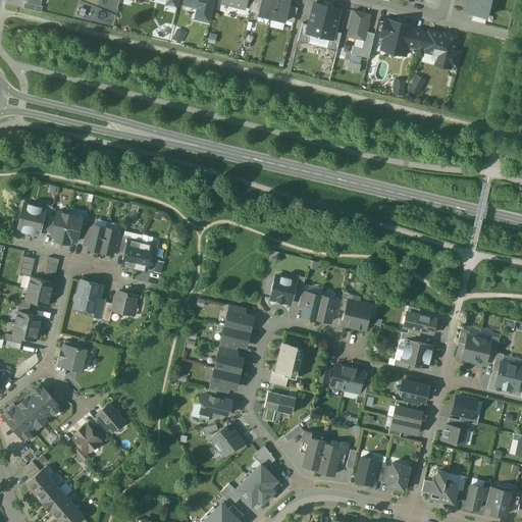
[(186,0),(185,6),(204,11),(206,0),(186,0)]
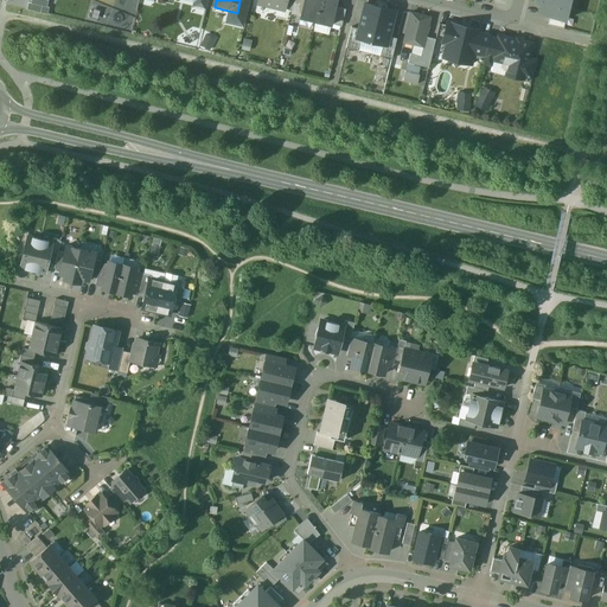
[(250,0),(240,0),(237,13),(235,24),(244,26),(250,0)]
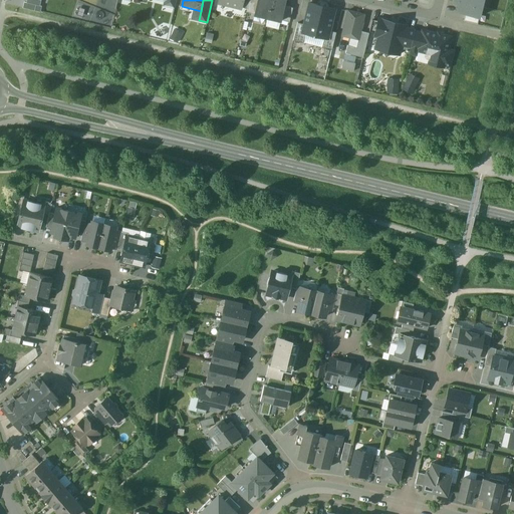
[(219,0),(219,1),(226,3),(226,6),(241,10),(242,8),(243,0),(219,0)]
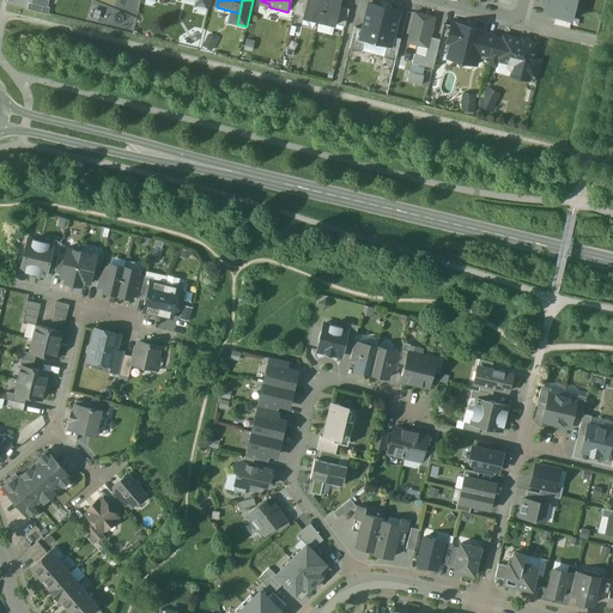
[(308,1),(304,0),(297,0),(295,11),(293,16),(304,18),(308,1)]
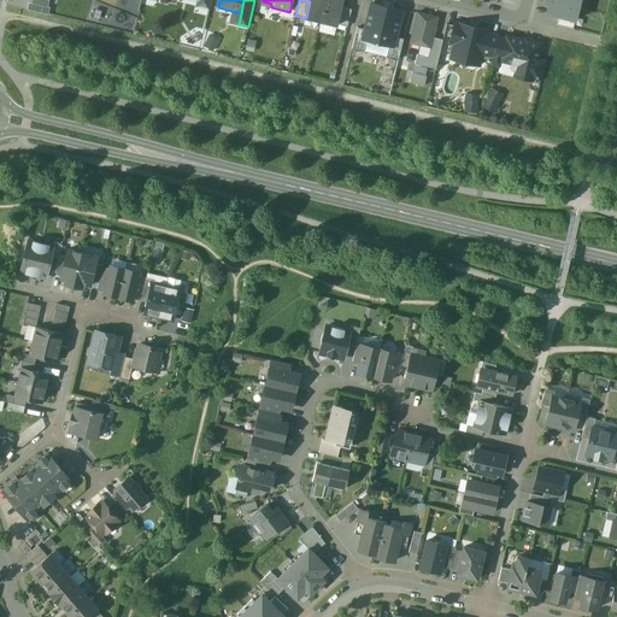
[(310,0),(310,1),(306,18),(322,22),(327,0),(310,0)]
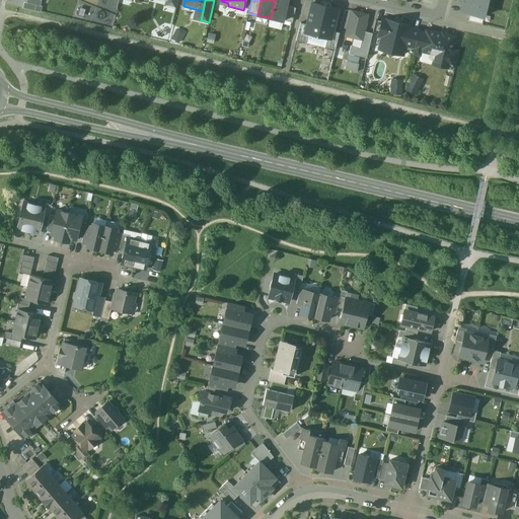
[(275,0),(271,18),(284,21),(287,7),(288,0),(275,0)]
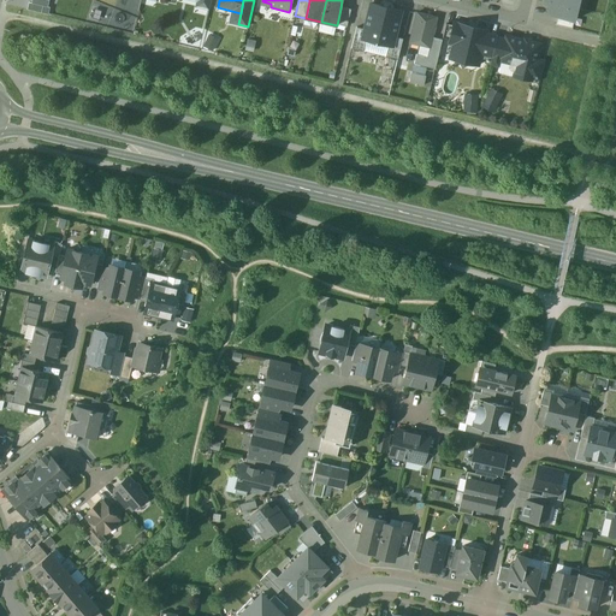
[(575,21),(578,10),(578,9),(545,1),(545,4),(550,5),(548,15),(558,17),(575,21)]
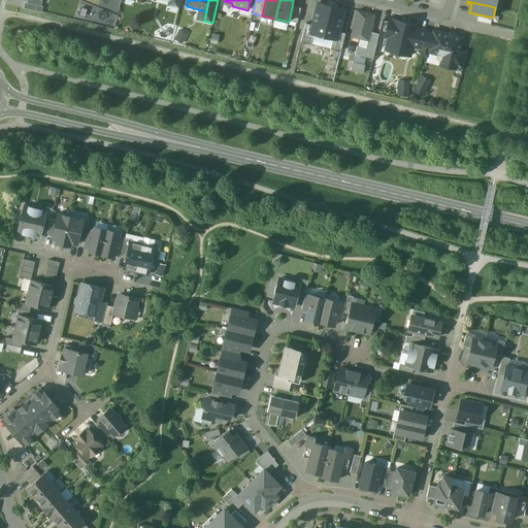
[(42,7),(25,3),(24,8),(41,12),(42,7)]
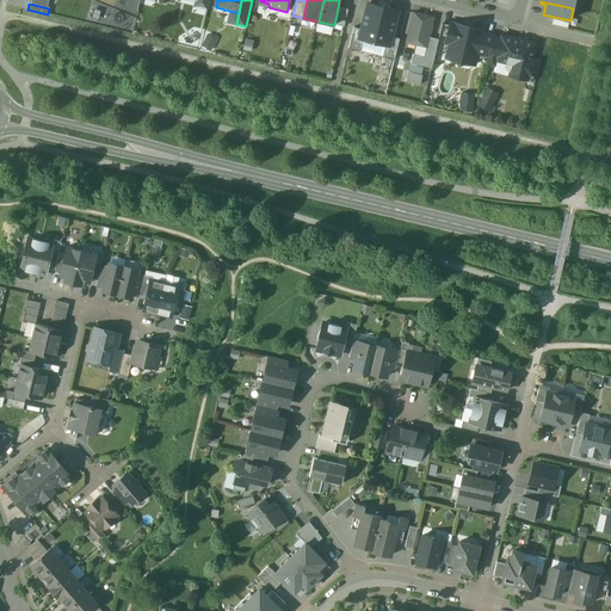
[(399,12),(368,5),(362,30),(359,39),(364,39),(387,45),(390,47),(392,38),(399,12)]
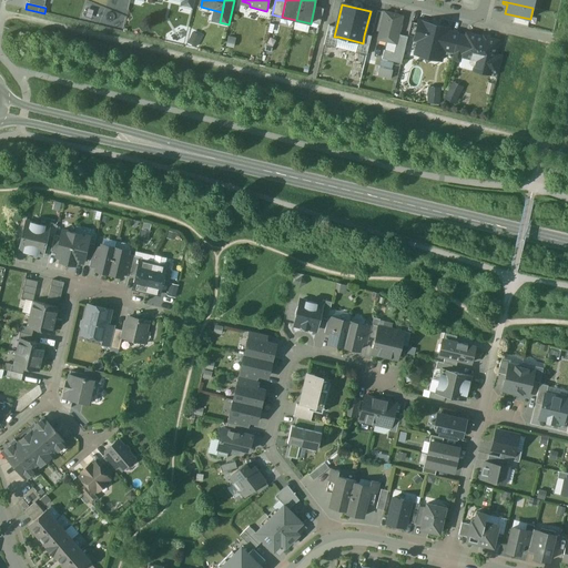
[(323,10),(314,8),(311,23),(320,26),(323,10)]
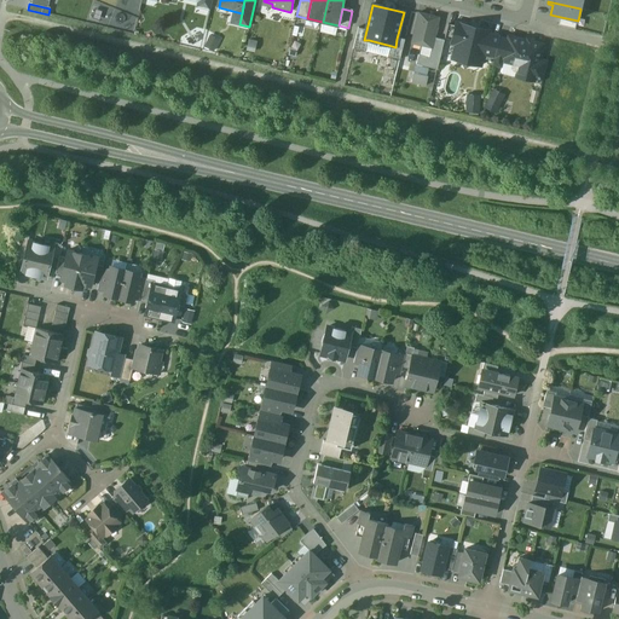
[(439,18),(420,13),(411,44),(432,48),(434,38),(439,18)]
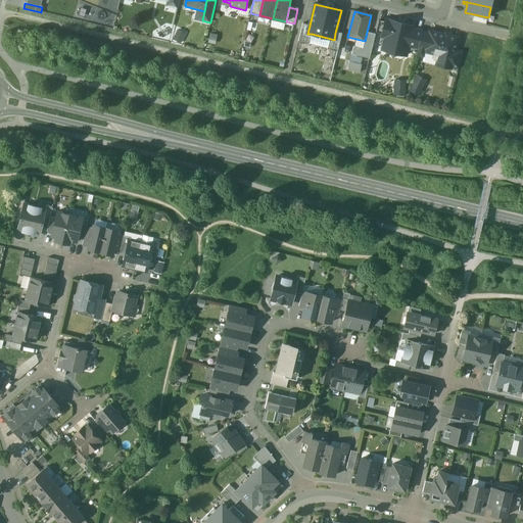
[(488,17),(474,14),(472,21),(486,26),(488,17)]
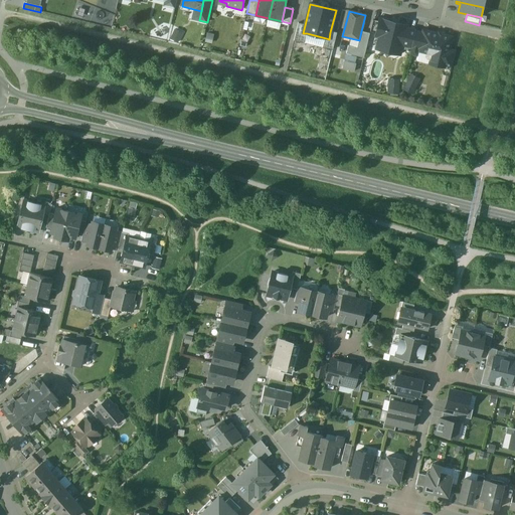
[(407,26),(397,23),(396,24),(393,23),(393,22),(379,19),(379,21),(376,33),(375,36),(379,37),(376,49),(382,51),(385,49),(391,50),(393,53),(400,55),(401,49),(407,28),(407,26)]
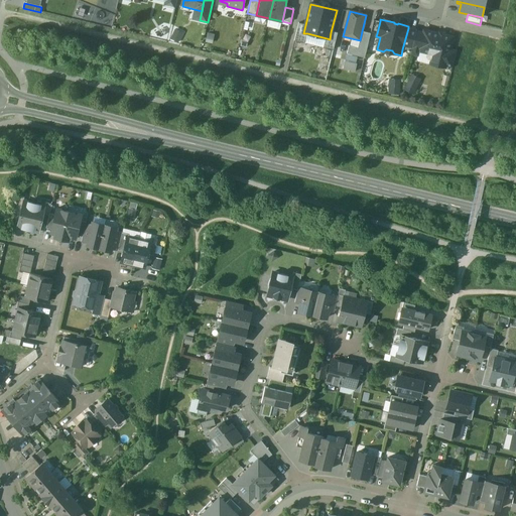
[(380,21),(374,20),(371,32),(377,33),(380,21)]
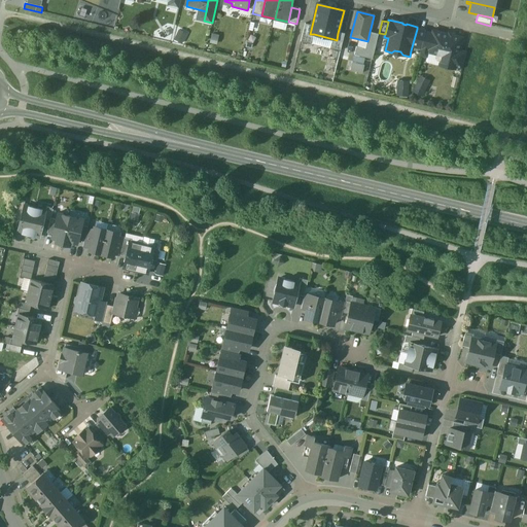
[(301,42),(311,44),(314,34),(310,34),(312,26),(305,24),(301,42)]
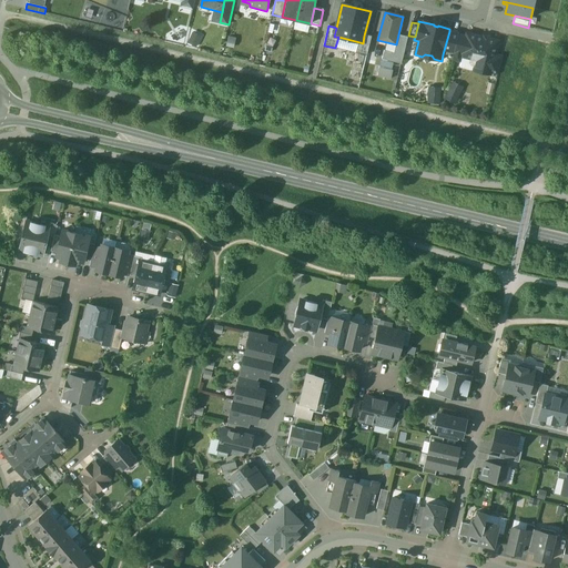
[(458,33),(449,31),(443,54),(448,56),(447,59),(452,61),(458,33)]
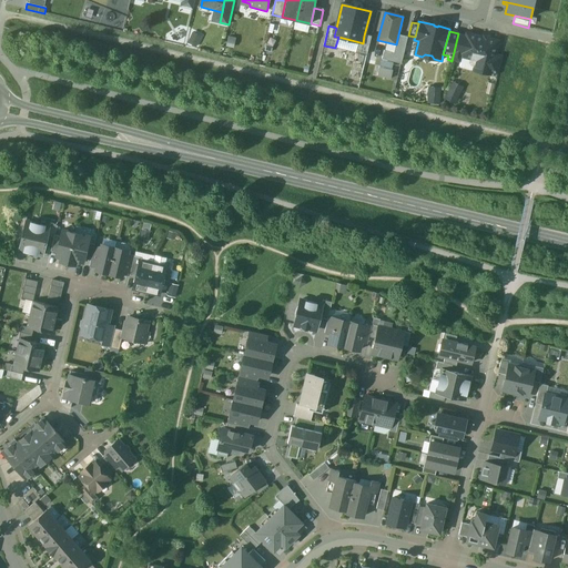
[(467,36),(458,33),(452,61),(460,62),(463,57),(462,56),(467,36)]
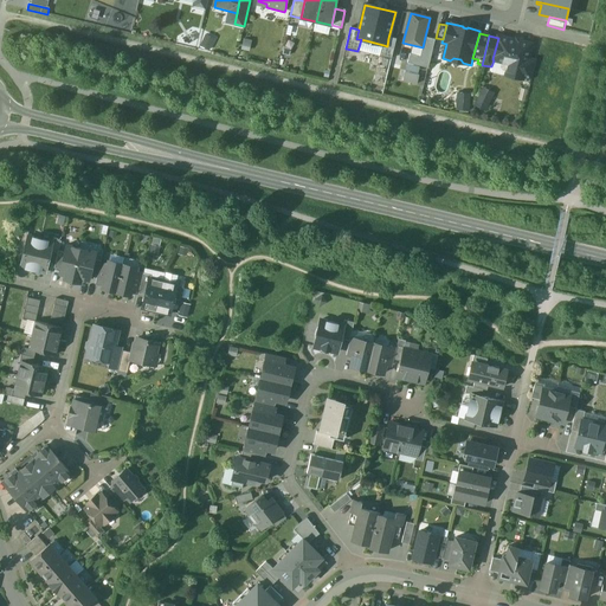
[(436,39),(425,37),(423,47),(420,57),(410,55),(407,63),(429,69),(436,39)]
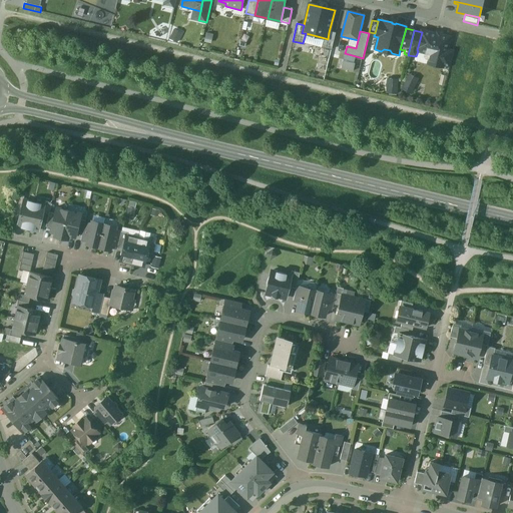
[(449,38),(422,31),(422,32),(417,50),(418,51),(431,54),(429,64),(442,67),(447,49),(449,38)]
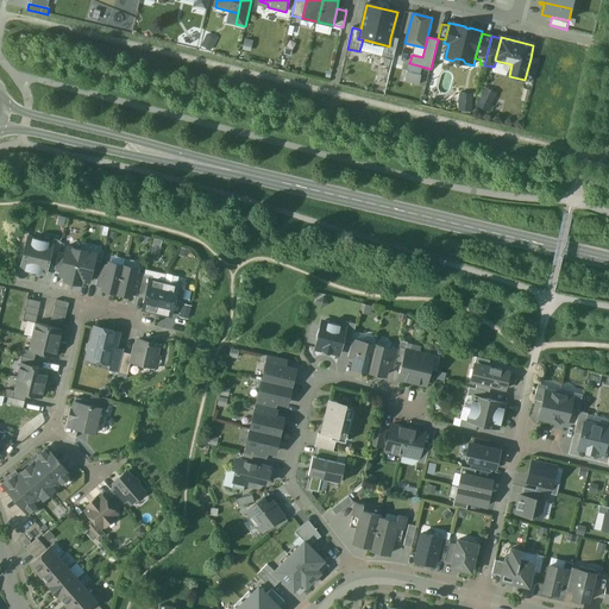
[(385,45),(382,57),(394,60),(399,39),(390,38),(389,46),(385,45)]
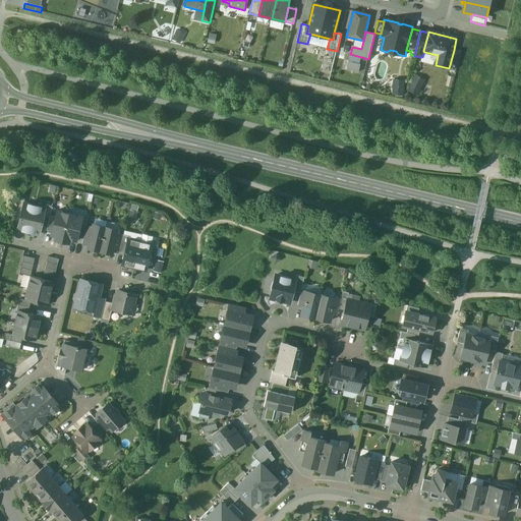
[(180,43),(183,37),(176,34),(173,41),(180,43)]
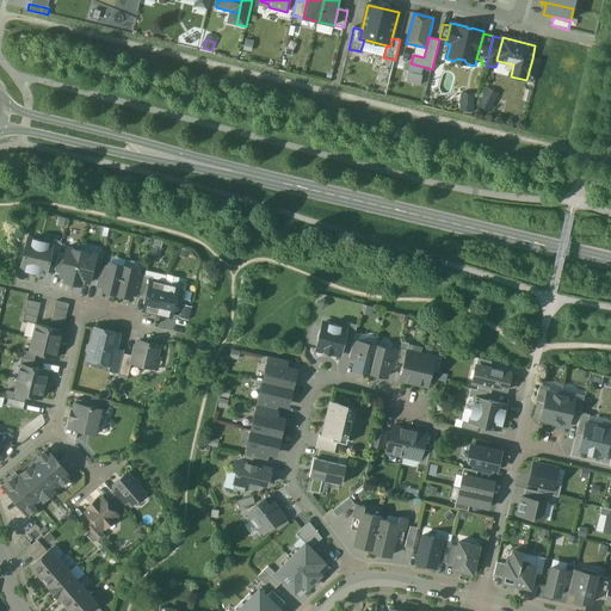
[(387,45),(364,39),(360,51),(383,57),(387,45)]
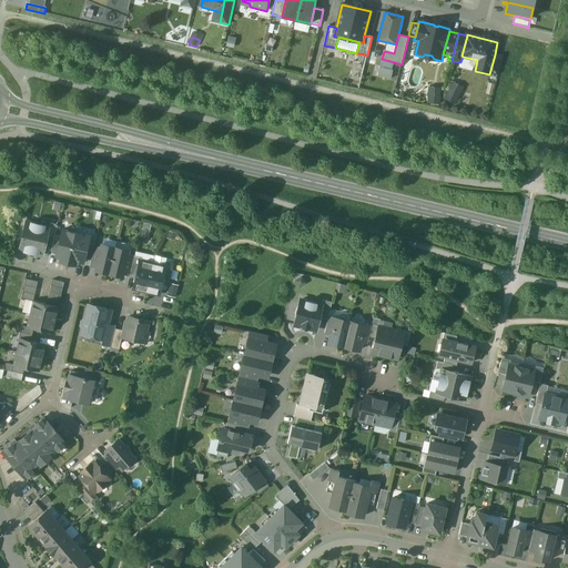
[(503,56),(495,54),(489,73),(498,74),(503,56)]
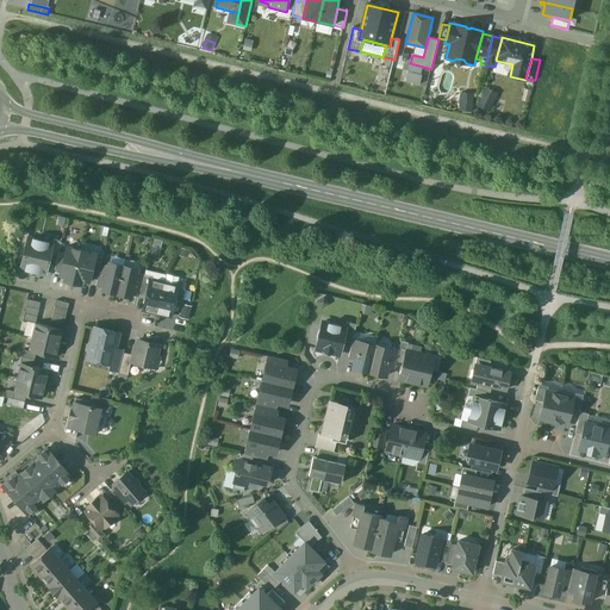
[(422,76),(414,74),(411,83),(419,86),(422,76)]
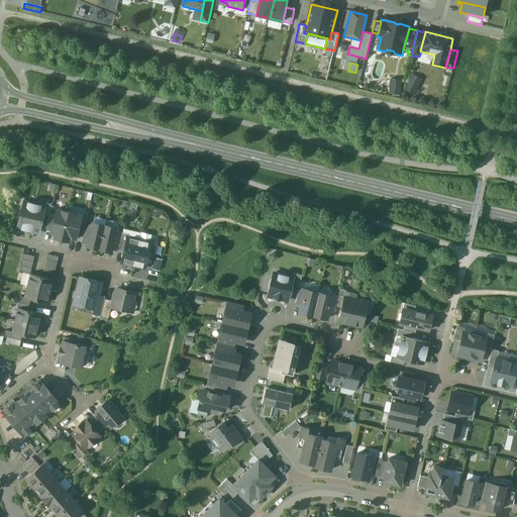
[(418,87),(409,83),(405,91),(414,95),(418,87)]
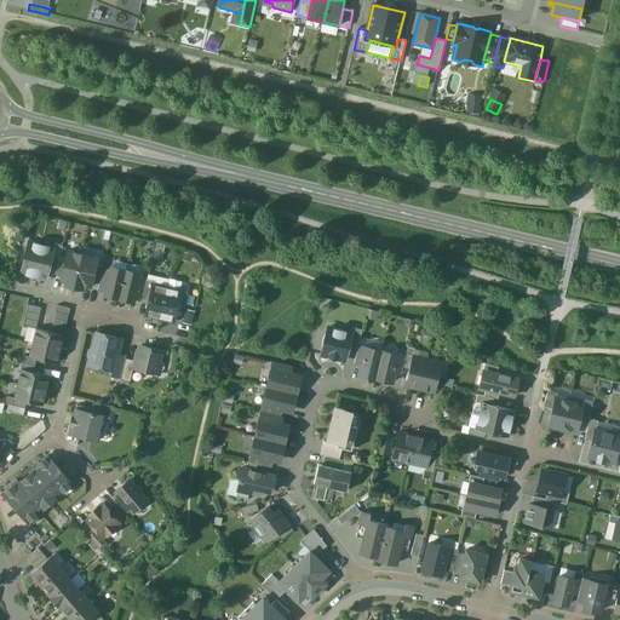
[(30,237),(23,236),(19,250),(27,252),(29,241),(30,237)]
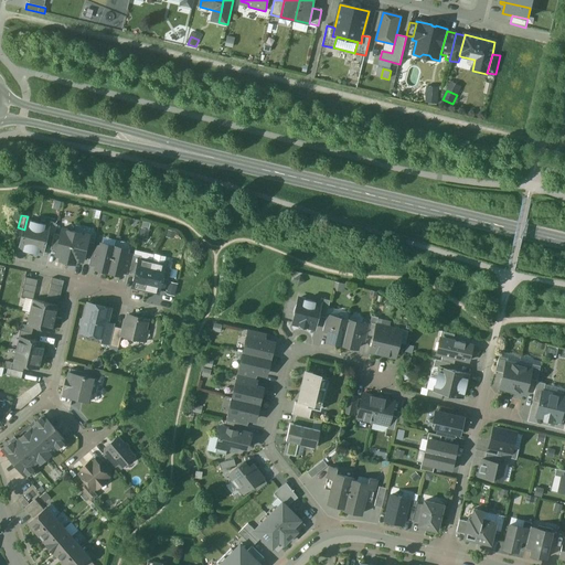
[(38,223),(27,220),(24,230),(20,248),(24,249),(24,251),(28,253),(31,254),(38,223)]
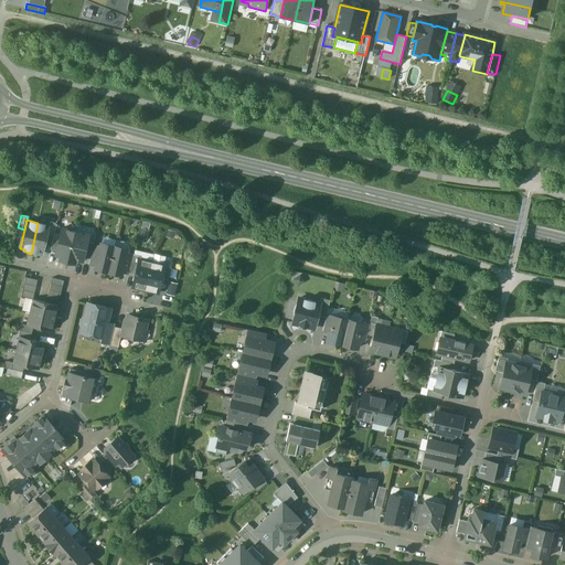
[(56,223),(51,222),(50,225),(48,235),(53,236),(56,223)]
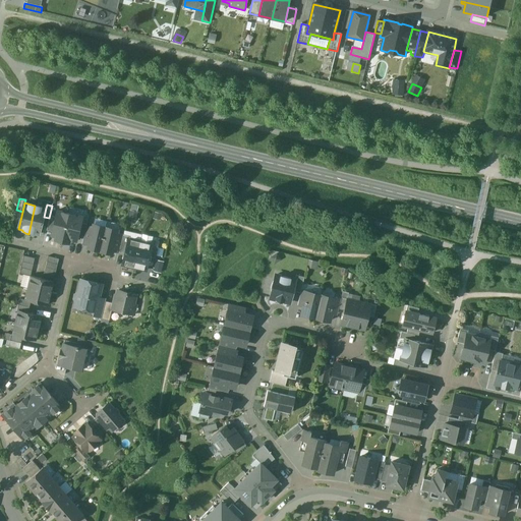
[(46,208),(35,206),(29,234),(33,234),(35,234),(35,233),(40,234),(44,217),(46,208)]
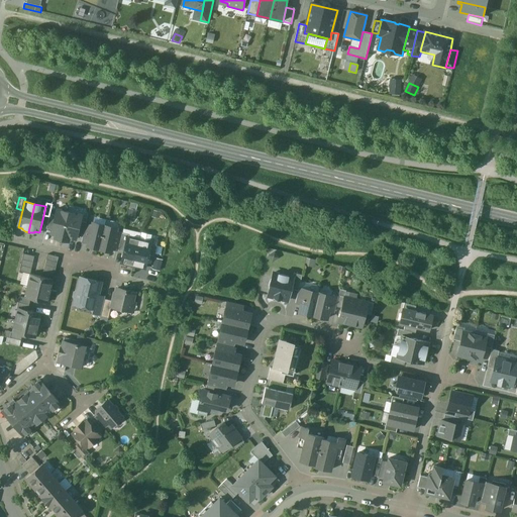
[(82,215),(58,209),(56,215),(53,229),(52,233),(56,234),(55,238),(69,241),(70,238),(76,239),(77,235),(81,221),(82,215)]
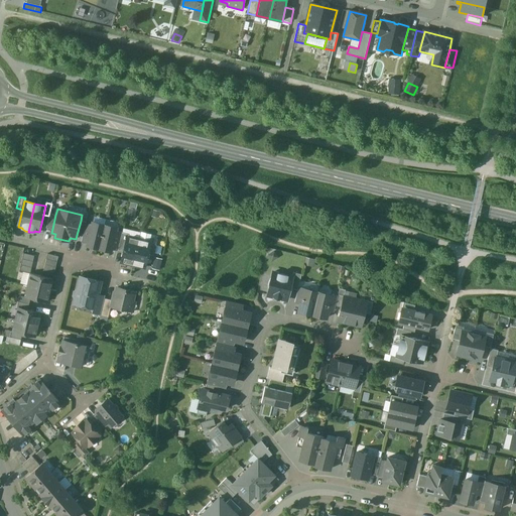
[(55,215),(49,214),(46,228),(52,229),(55,215)]
